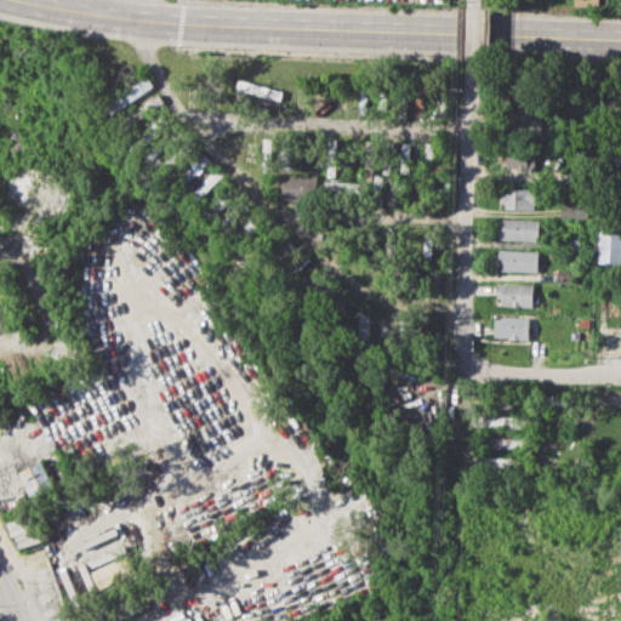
[(109,103),(115,113),(155,86),(148,77),(109,103)]
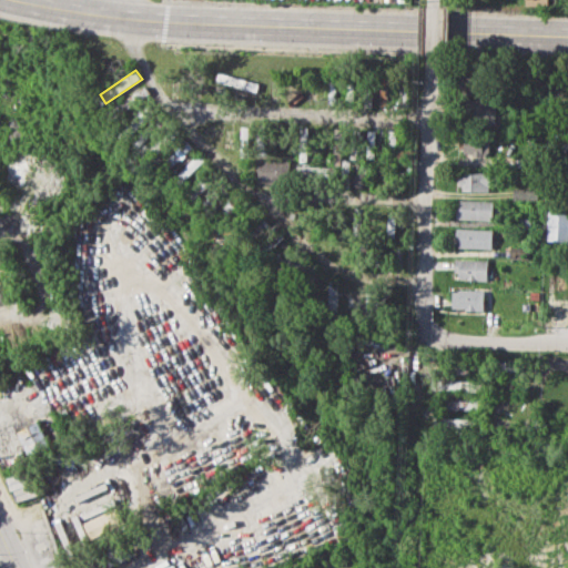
[(259,83),(219,72),(216,80),(256,92),(259,83)]
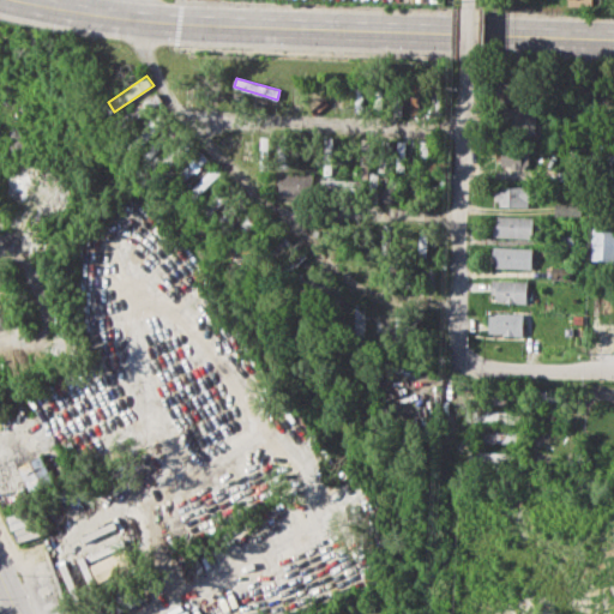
[(419,114),(420,92),(411,92),(410,114),(419,114)]
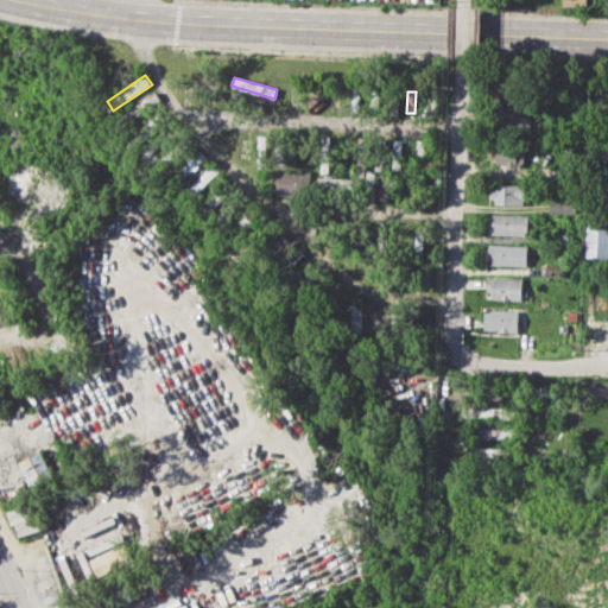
[(141,111),(159,100),(156,93),(138,103),(141,111)]
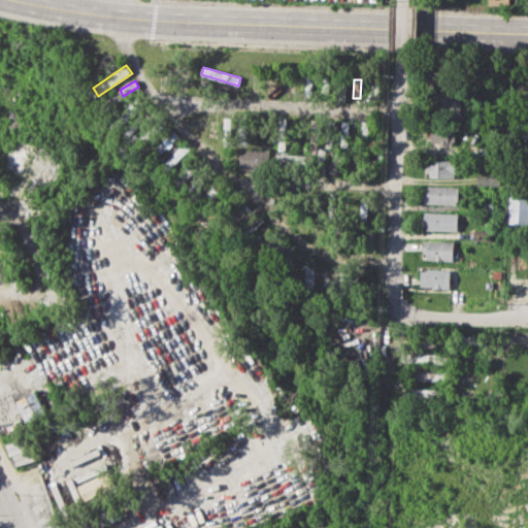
[(461,93),(430,92),(429,113),(460,114),(461,93)]
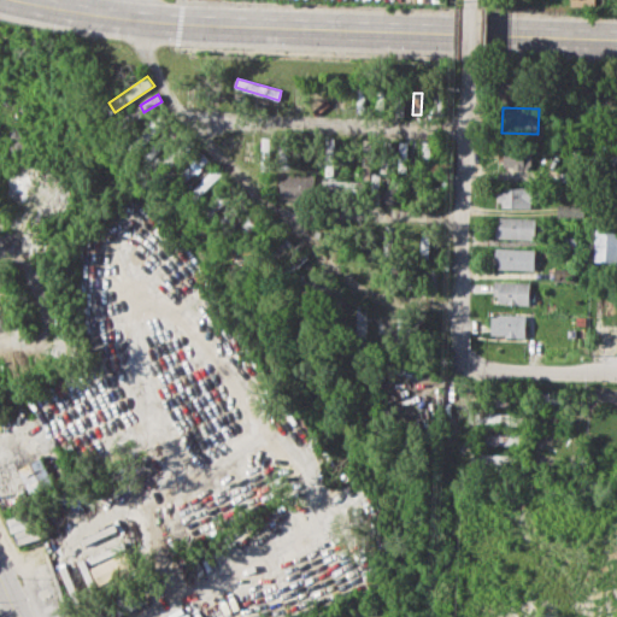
[(156,139),(159,129),(148,124),(142,140),(152,145),(147,156),(158,160),(165,142),(156,139)]
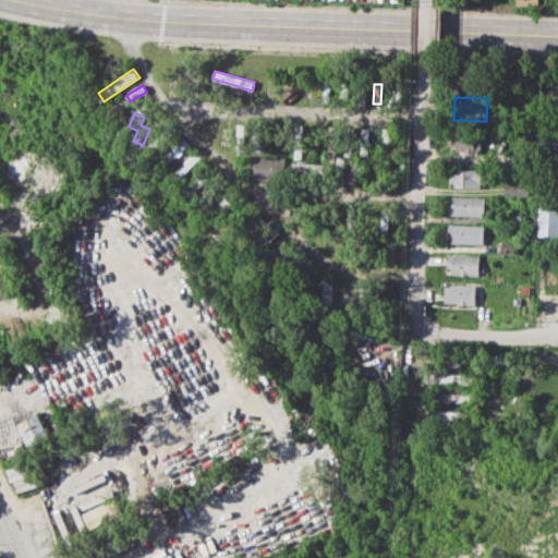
[(480,135),(452,136),(452,152),(480,150),(480,135)]
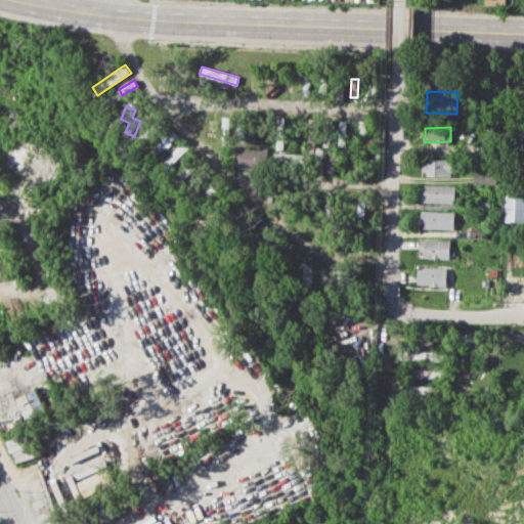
[(238,168),(267,169),(267,147),(239,147),(238,168)]
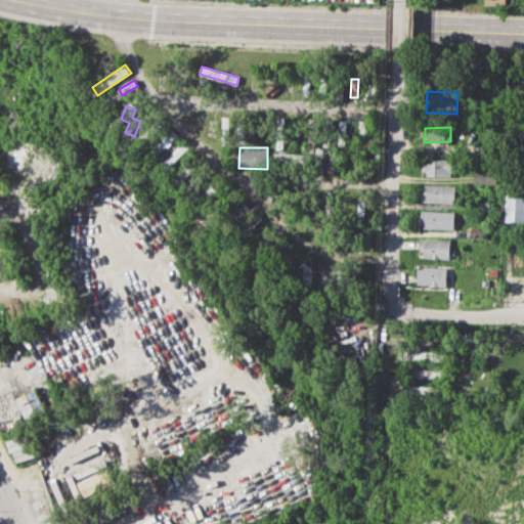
[(450,176),(451,159),(424,159),(423,176),(450,176)]
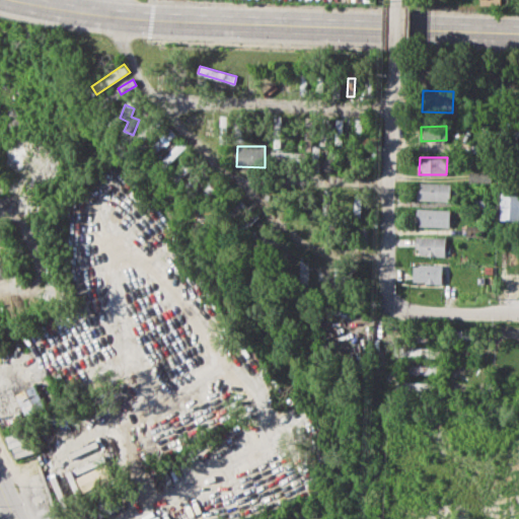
[(468,180),(492,181),(493,170),(469,169),(468,180)]
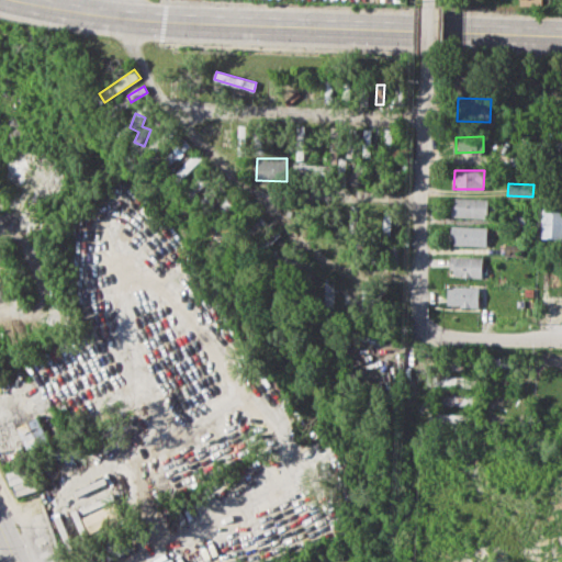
[(452,216),(487,217),(487,198),(453,198),(452,216)]
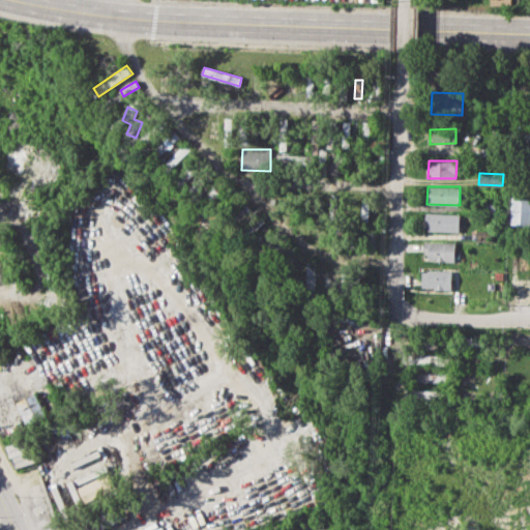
[(369,223),(370,197),(362,196),(361,222),(369,223)]
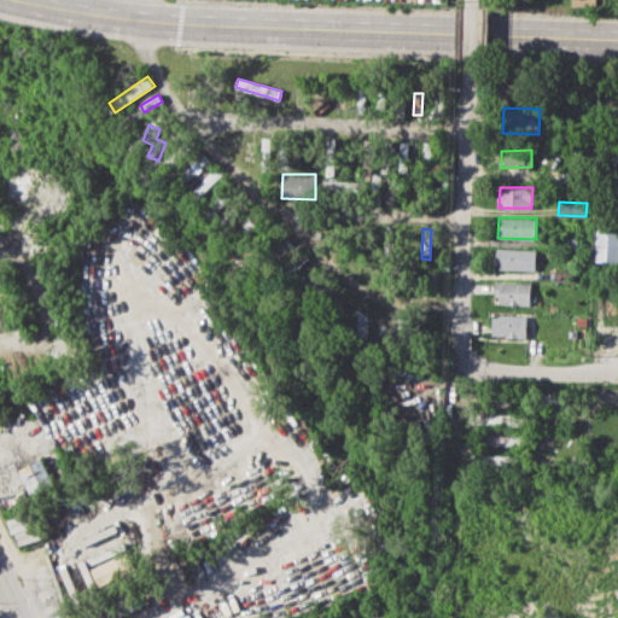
[(595,228),(617,228),(617,263),(594,263),(595,228)]
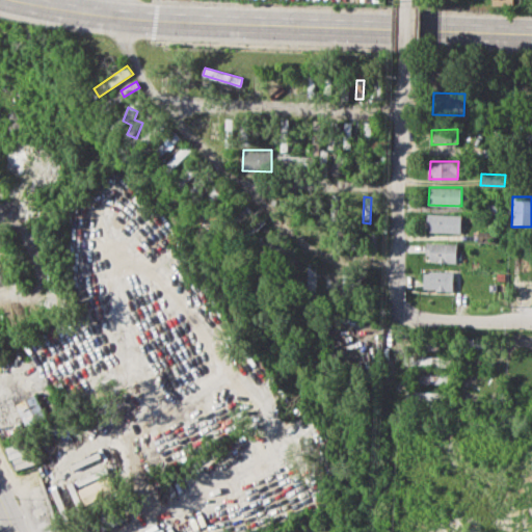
[(426,232),(461,233),(461,215),(427,214),(426,232)]
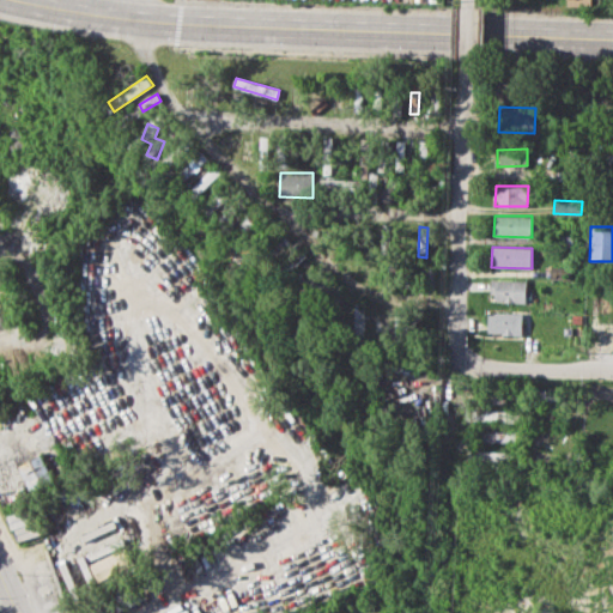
[(526,302),(526,280),(492,279),(492,302),(526,302)]
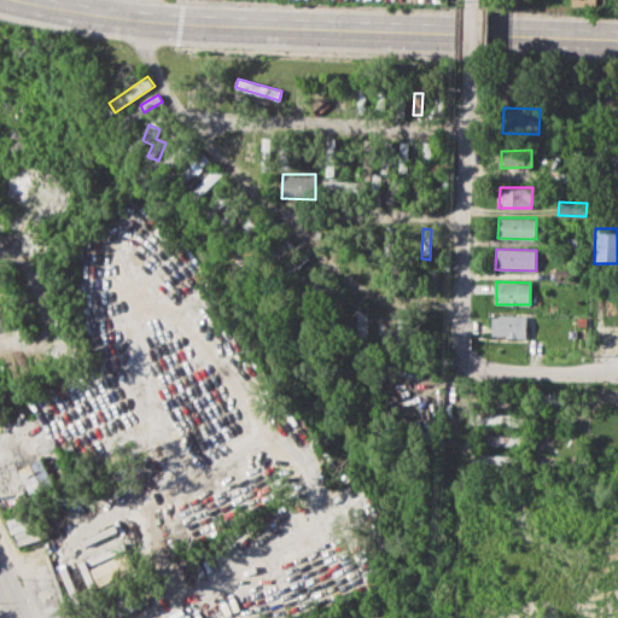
[(491,315),(491,336),(525,337),(526,316),(491,315)]
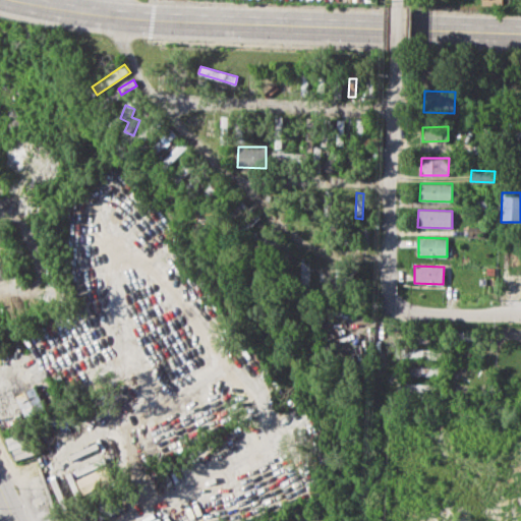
[(398,331),(437,333),(436,344),(397,342),(398,331)]
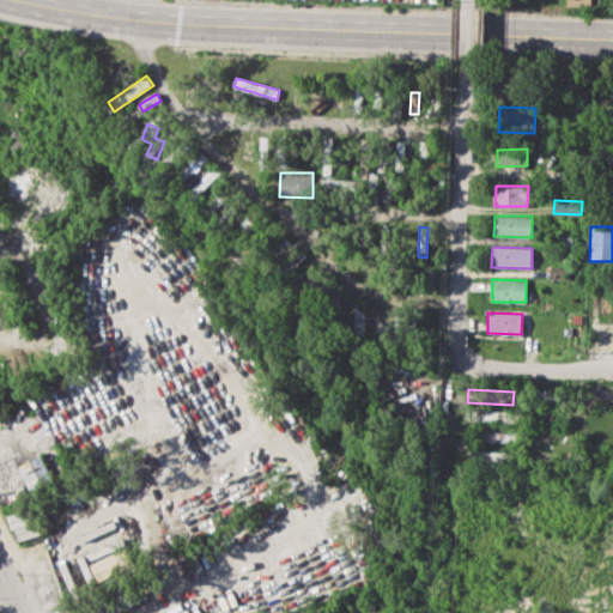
[(467,407),(513,411),(511,423),(466,420),(467,407)]
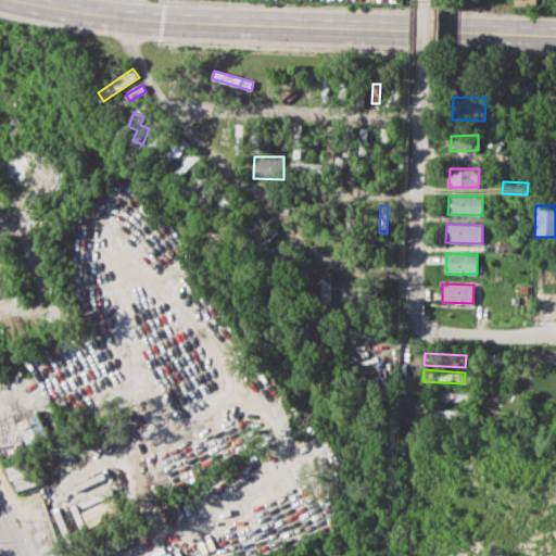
[(426,390),(469,391),(469,403),(426,401),(426,390)]
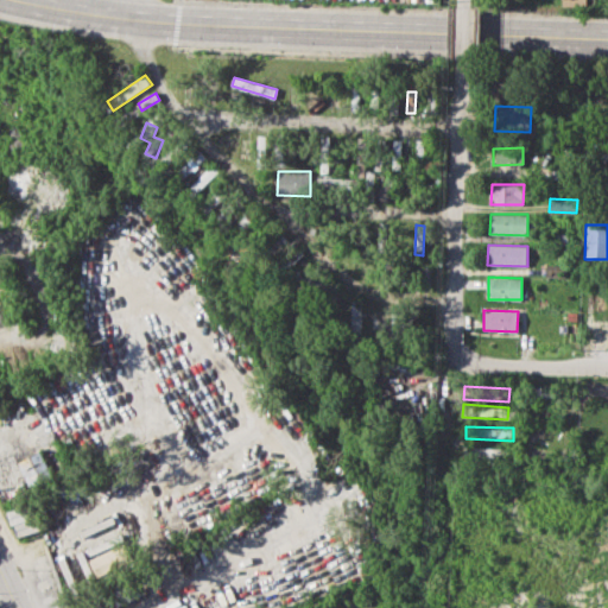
[(464,445),(515,447),(514,461),(464,458),(464,445)]
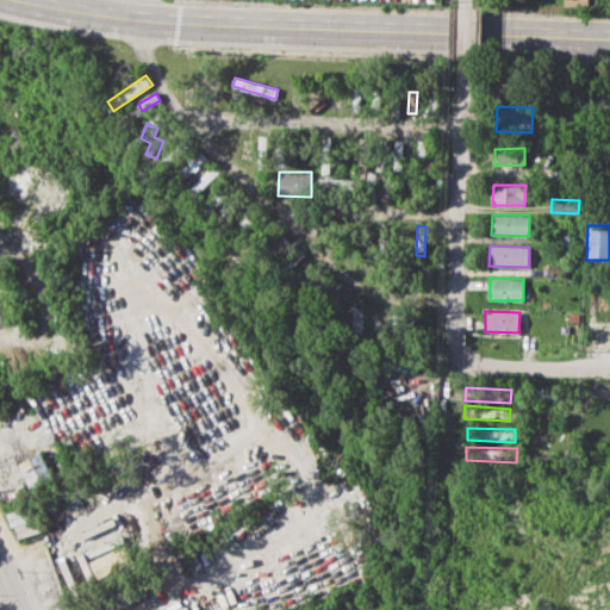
[(19,461),(41,450),(53,475),(30,485),(19,461)]
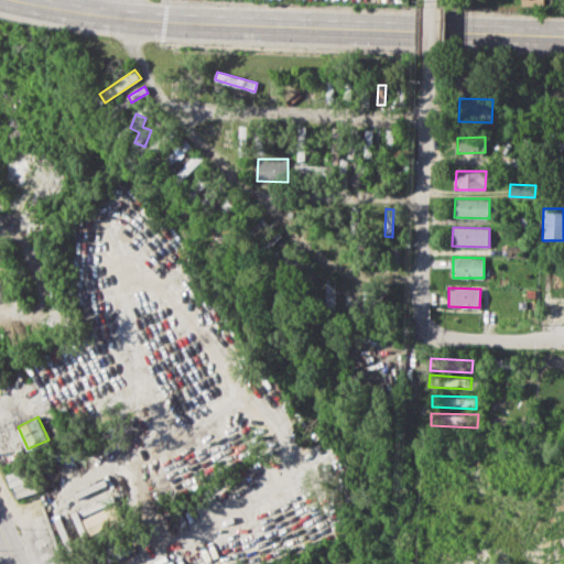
[(84,518),(90,534),(115,525),(111,518),(120,514),(117,505),(84,518)]
